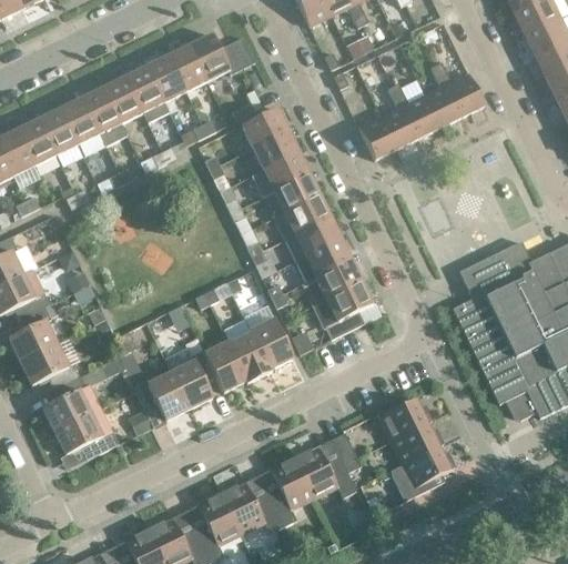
[(22,8),(18,0),(0,0),(0,18),(0,19),(22,8)]
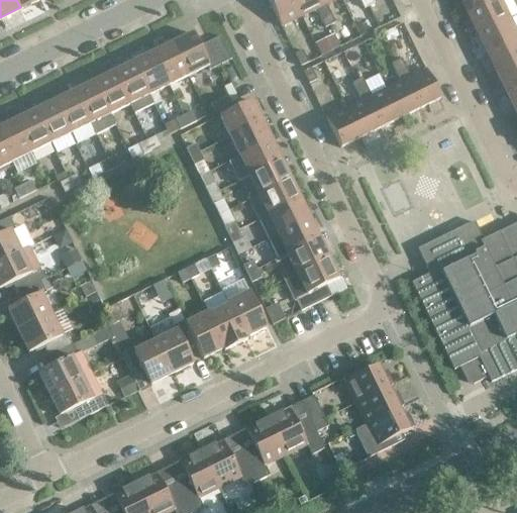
[(301,13),(294,0),(269,0),(281,23),(301,13)]
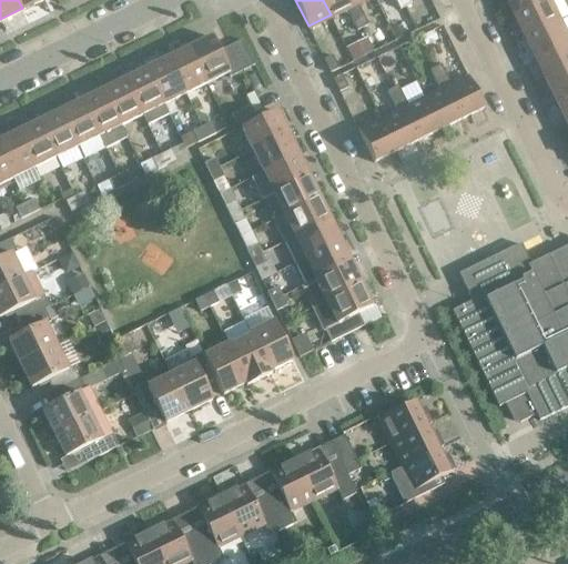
[(353,4),(351,0),(323,0),(331,14),(347,7),(353,4)]
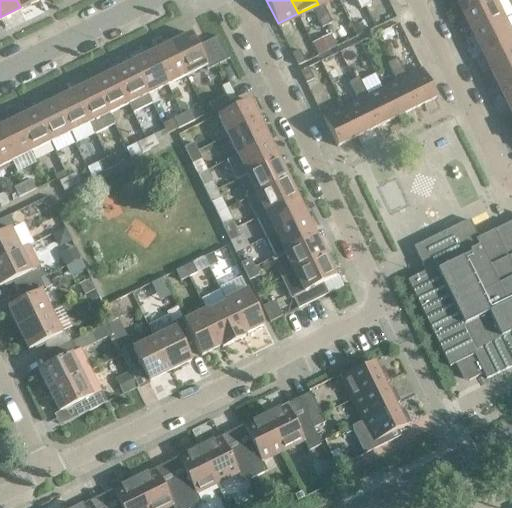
[(316,0),(318,4),(313,6),(317,15),(327,10),(323,1),(325,0),(316,0)]
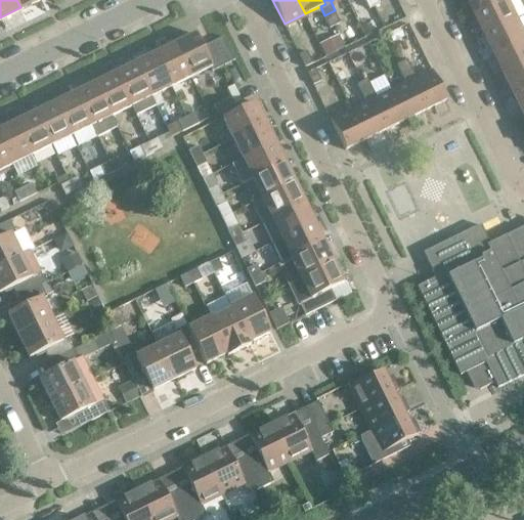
[(469,0),(476,12),(500,0),(469,0)]
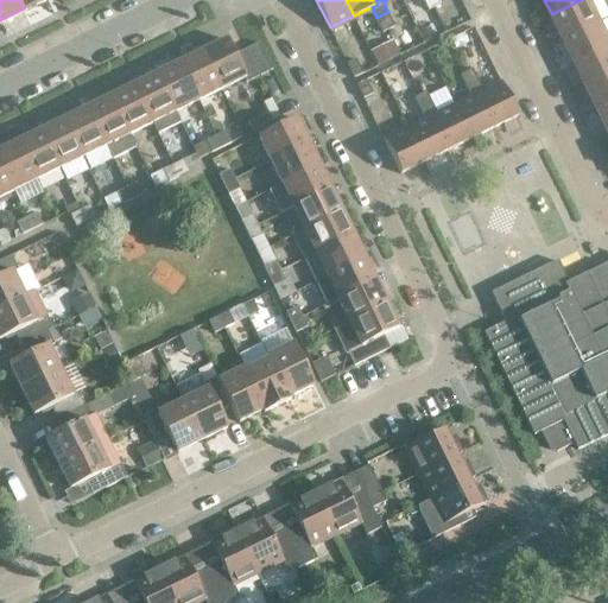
[(601,19),(593,0),(581,0),(552,14),(563,38),(601,19)]
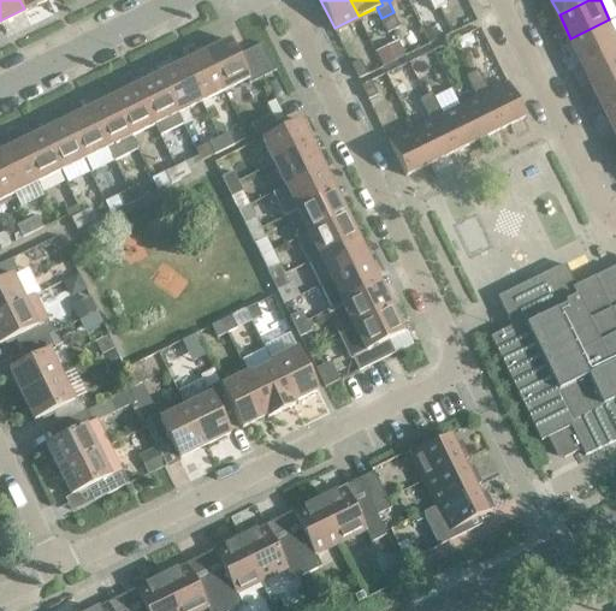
[(398,23),(394,12),(381,18),(386,29),(398,23)]
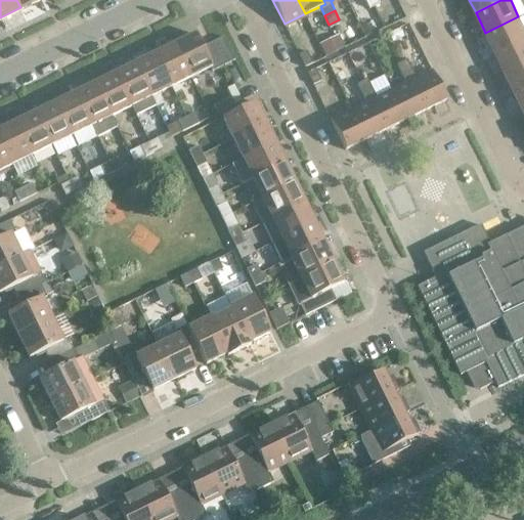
[(523,38),(523,28),(518,16),(485,33),(495,52),(523,38)]
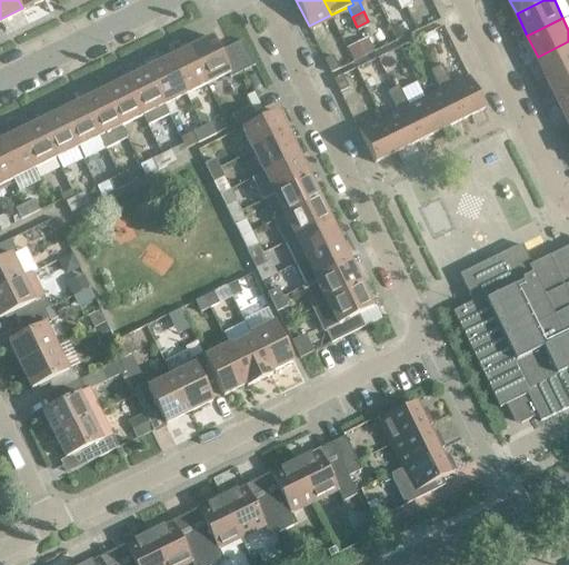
[(401,22),(392,27),(397,37),(407,32),(401,22)]
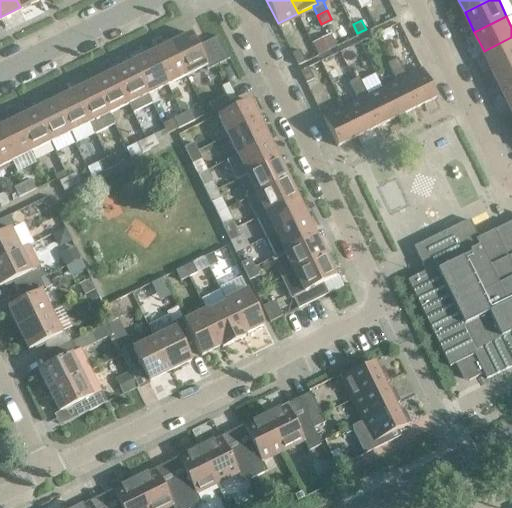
[(191,30),(170,40),(186,72),(205,62),(207,66),(218,61),(207,38),(197,43),(191,30)]
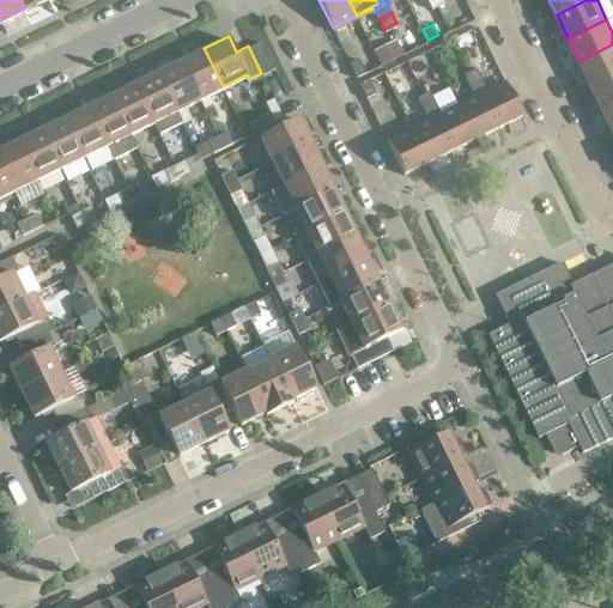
[(395,37),(374,48),(381,62),(402,52),(395,37)]
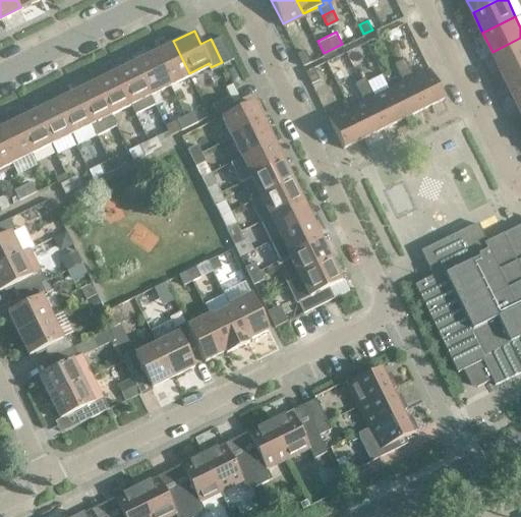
[(222,34),(212,38),(211,39),(222,62),(233,56),(222,34)]
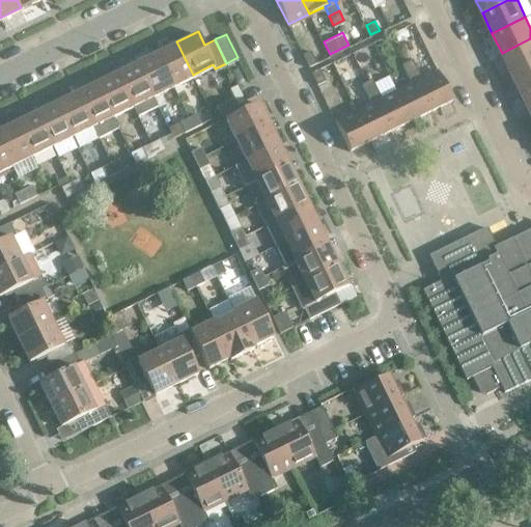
[(530,63),(530,38),(502,53),(511,73),(530,63)]
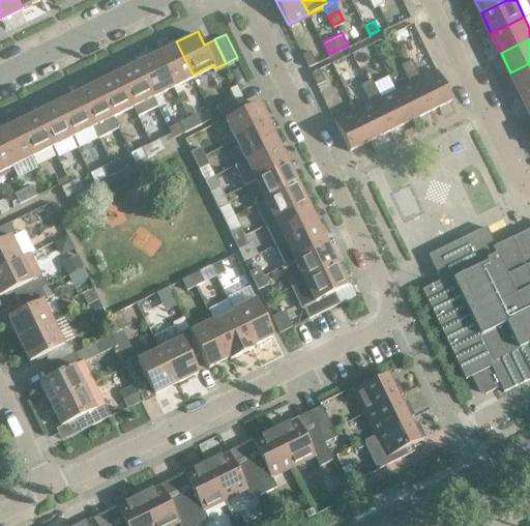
[(193,75),(176,41),(156,51),(173,84),(193,75)]
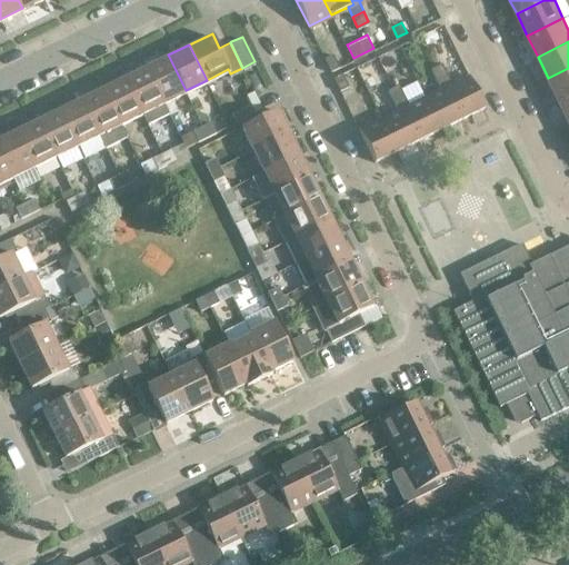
[(332,52),(323,56),(330,69),(339,65),(332,52)]
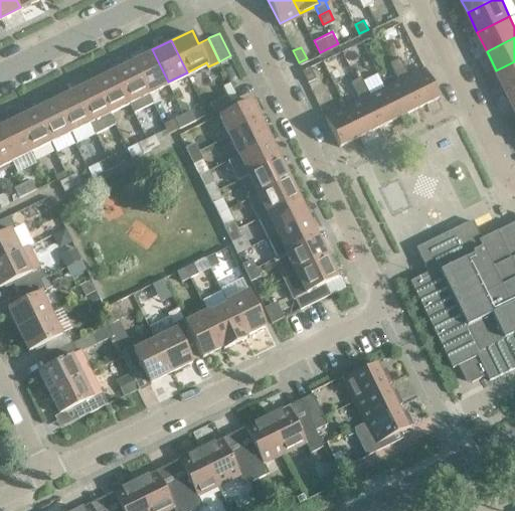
[(168,81),(152,49),(133,59),(148,92),(168,81)]
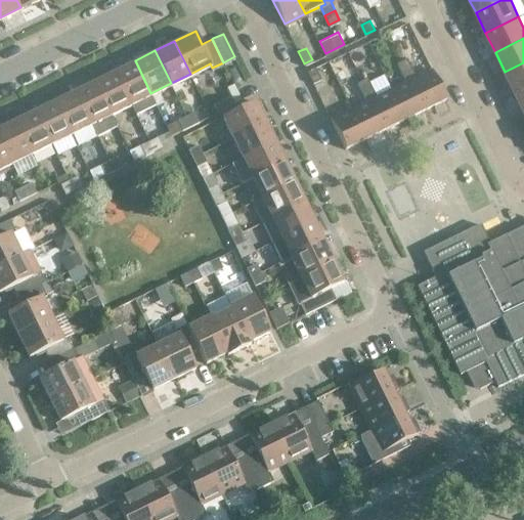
[(396,61),(401,71),(411,66),(406,56),(396,61)]
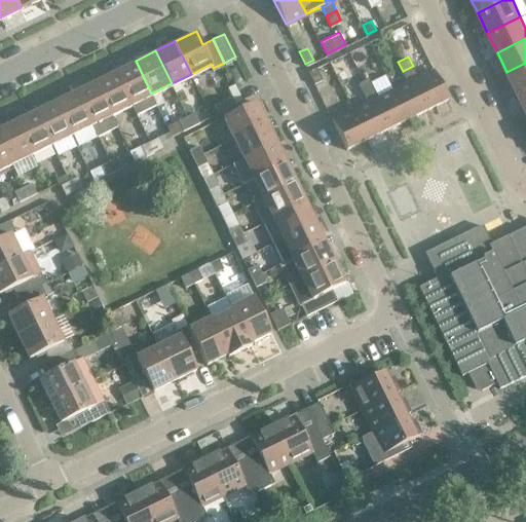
[(156,103),(151,94),(136,61),(115,70),(132,103),(136,112),(156,103)]
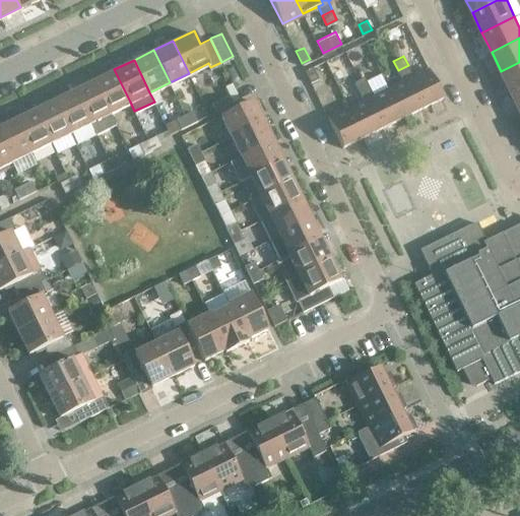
[(519,86),(519,62),(501,71),(511,91),(519,86)]
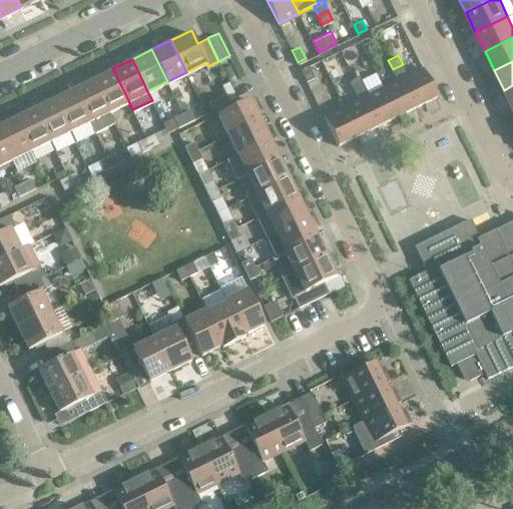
[(314,76),(308,64),(301,68),(307,79),(314,76)]
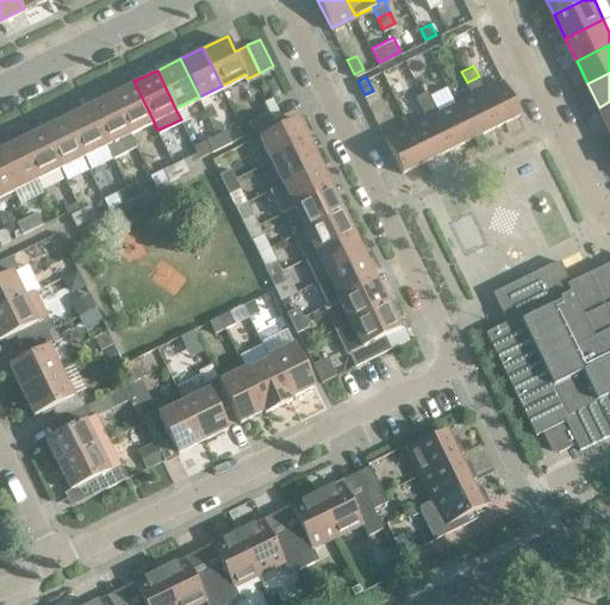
[(484,87),(479,76),(467,82),(472,93),(455,101),(472,136),(495,125),(478,89),(484,87)]
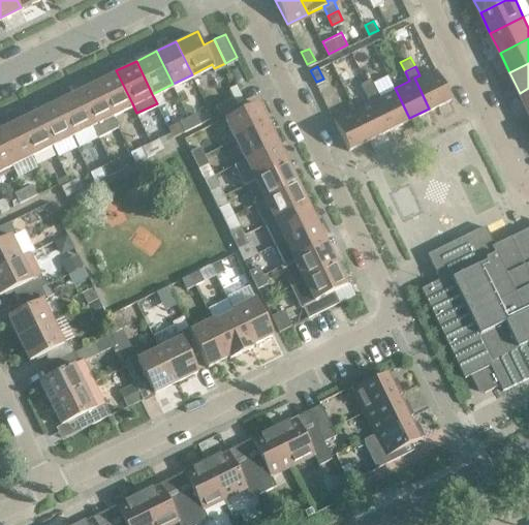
[(450,98),(435,68),(419,75),(414,78),(429,109),(450,98)]
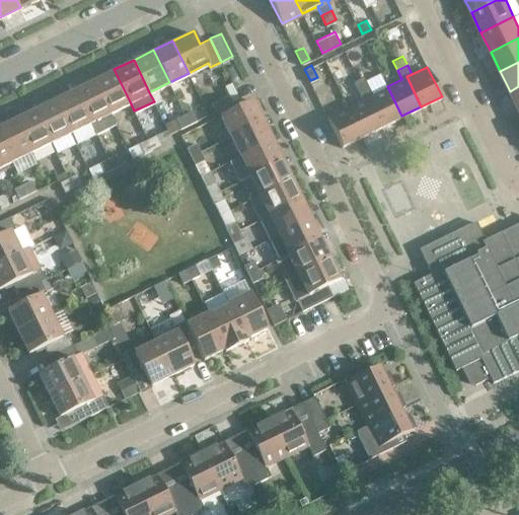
[(130,101),(114,69),(94,79),(109,112),(130,101)]
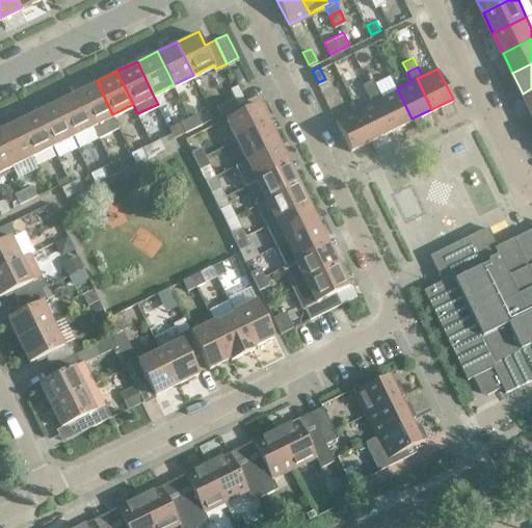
[(362,82),(367,91),(377,86),(372,77),(362,82)]
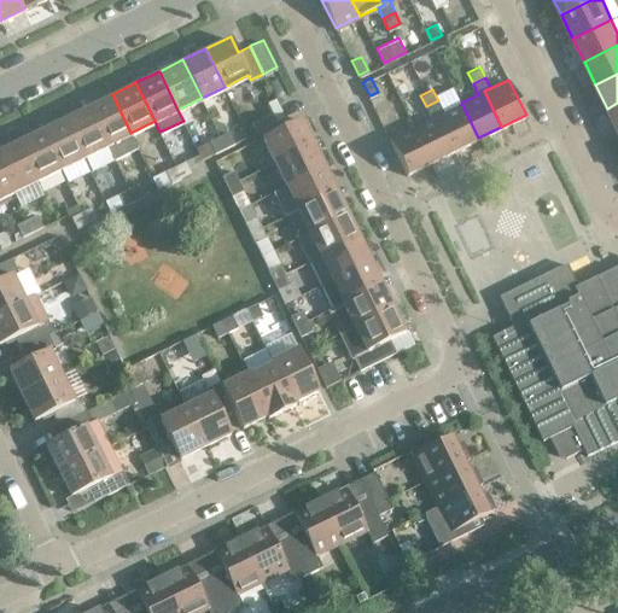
[(138,146),(130,133),(112,94),(88,106),(108,145),(114,157),(138,146)]
